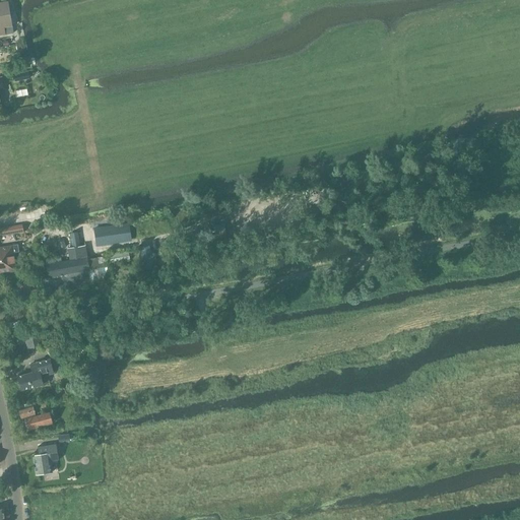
[(0,27),(4,27),(12,25),(8,2),(0,3),(0,27)]
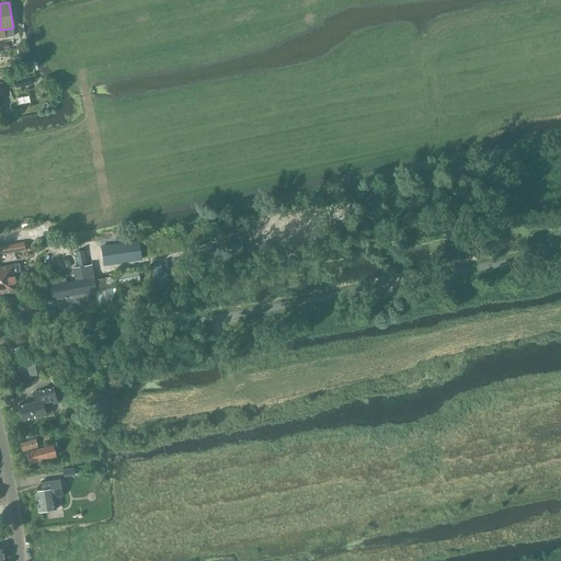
[(101,245),(104,265),(132,261),(141,260),(139,240),(127,242),(126,236),(110,238),(111,244),(101,245)]
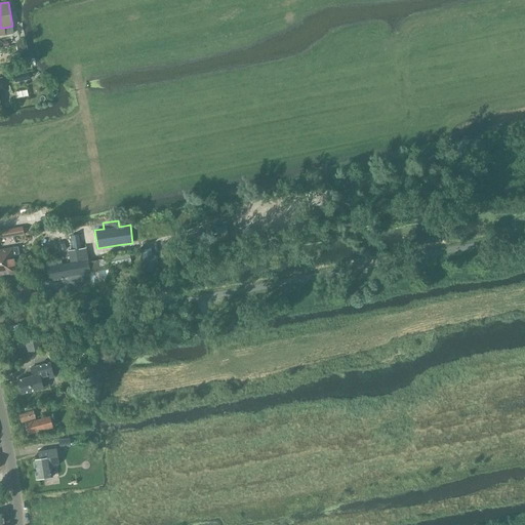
[(0,233),(0,236),(5,235),(8,235),(9,237),(26,233),(24,227),(5,231),(0,232),(0,233)]
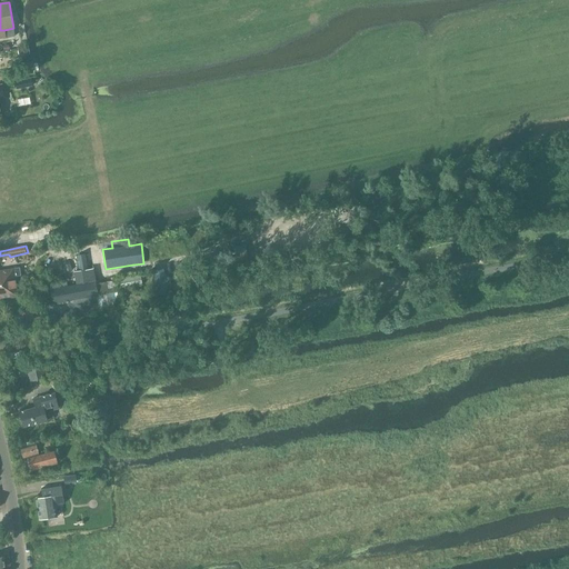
[(50,290),(51,299),(26,303),(27,312),(9,316),(11,329),(29,326),(28,318),(48,313),(49,320),(119,308),(117,291),(118,291),(116,280),(96,283),(92,269),(88,270),(85,253),(77,256),(79,271),(73,272),(76,285),(68,287),(61,258),(55,260),(61,288),(50,290)]
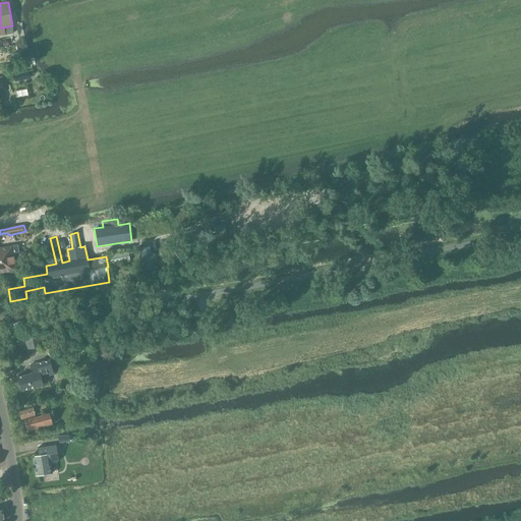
[(17,245),(12,246),(0,247),(0,273),(16,272),(13,252),(18,252),(17,245)]
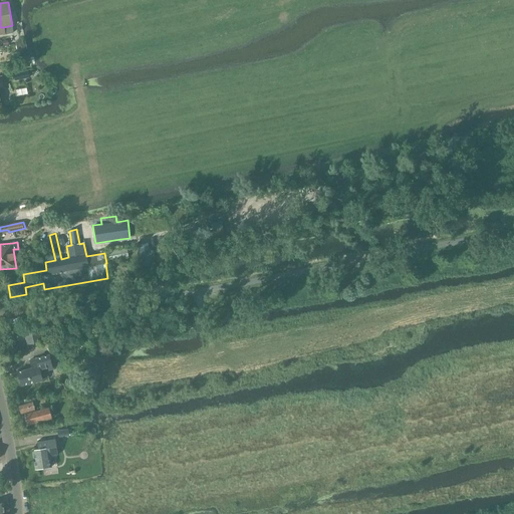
[(129,258),(129,249),(109,249),(109,258),(129,258)]
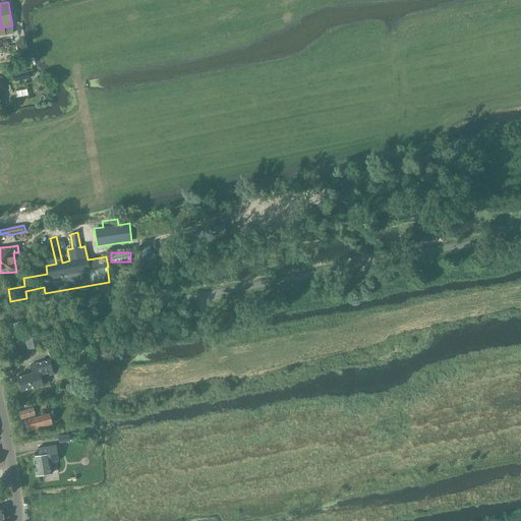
[(162,330),(163,335),(187,332),(186,326),(162,330)]
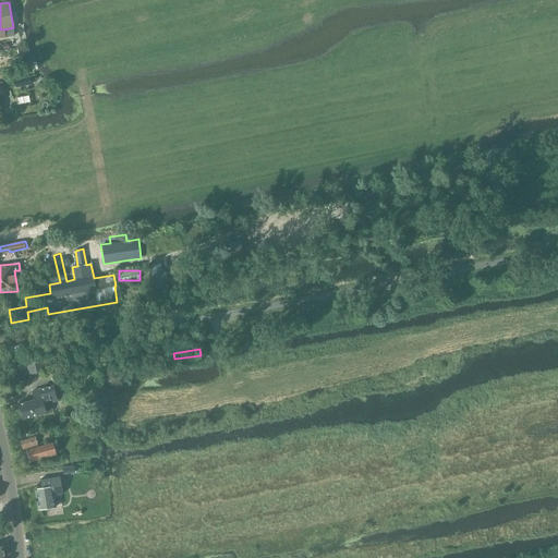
[(8,362),(11,374),(28,370),(28,371),(35,368),(36,373),(45,371),(45,370),(49,368),(45,352),(39,353),(39,351),(21,355),(22,359),(8,362)]
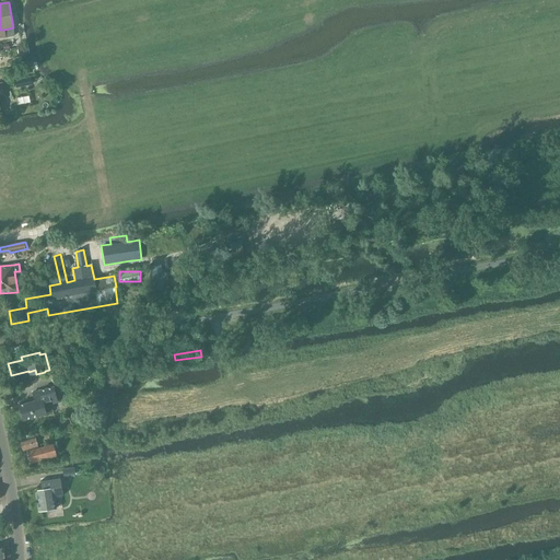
[(28,371),(11,375),(13,384),(31,378),(31,375),(36,374),(35,370),(28,372),(28,371)]
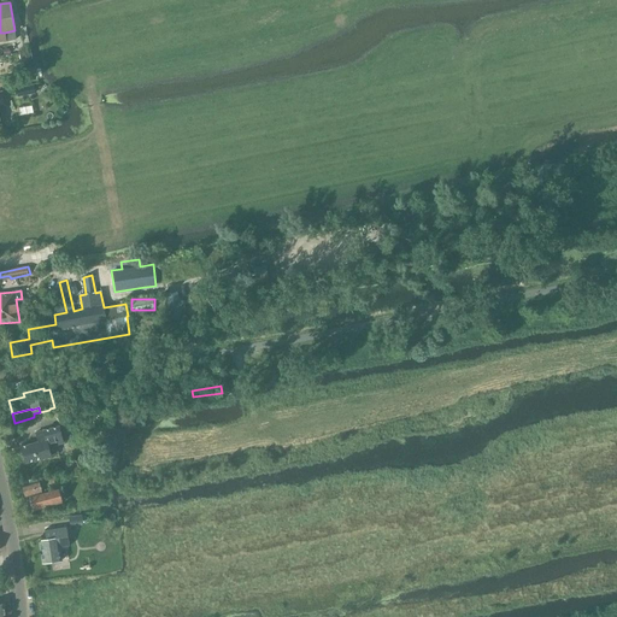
[(21,446),(25,463),(51,456),(48,446),(63,442),(59,427),(36,433),(39,442),(21,446)]
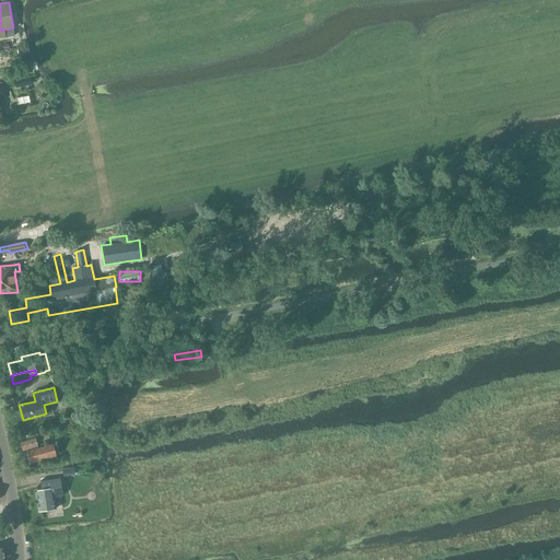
[(23,451),(26,451),(30,463),(57,455),(54,443),(42,446),(41,440),(57,435),(55,429),(47,431),(20,440),(23,451)]
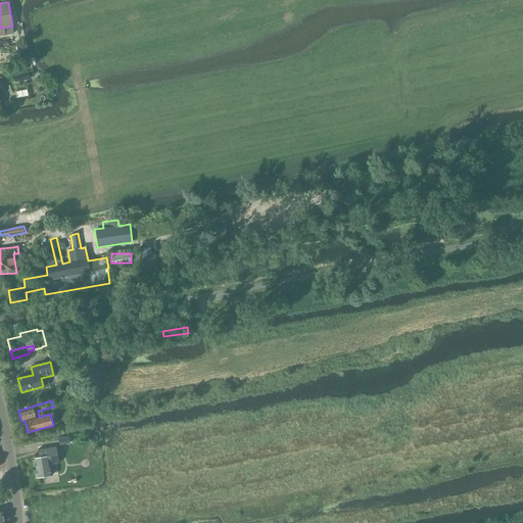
[(39,458),(33,459),(36,477),(52,475),(50,464),(58,463),(56,446),(38,449),(39,458)]
